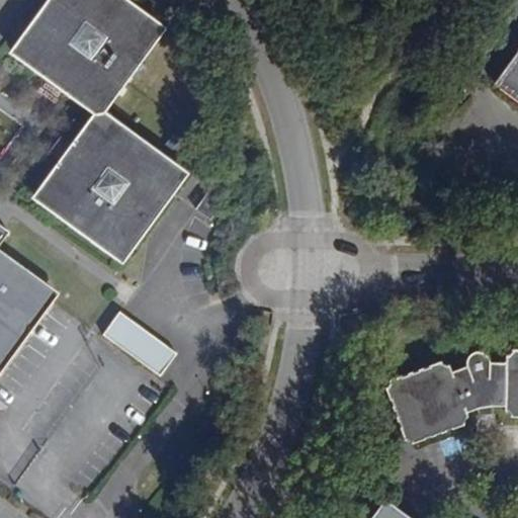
[(158,22),(126,0),(46,0),(12,47),(13,59),(91,114),(65,149),(71,153),(65,160),(60,156),(34,190),(35,201),(114,259),(128,257),(182,180),(181,168),(104,112),(161,34),(158,22)]
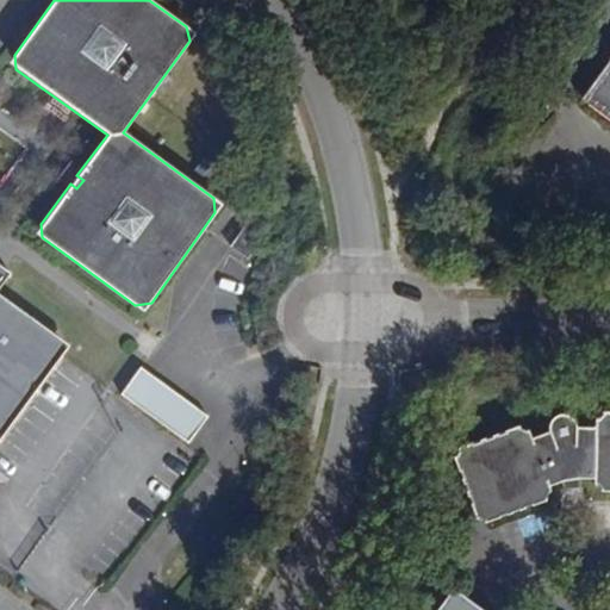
[(609,54),(586,87),(589,103),(609,117),(609,54)]
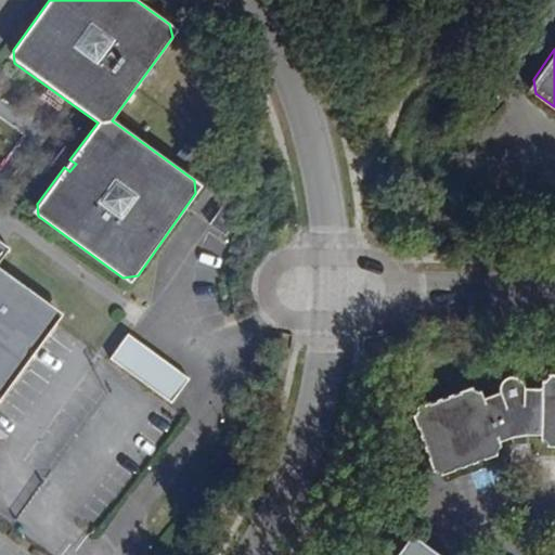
[(69,159),(64,167),(69,171),(76,164),(69,159)]
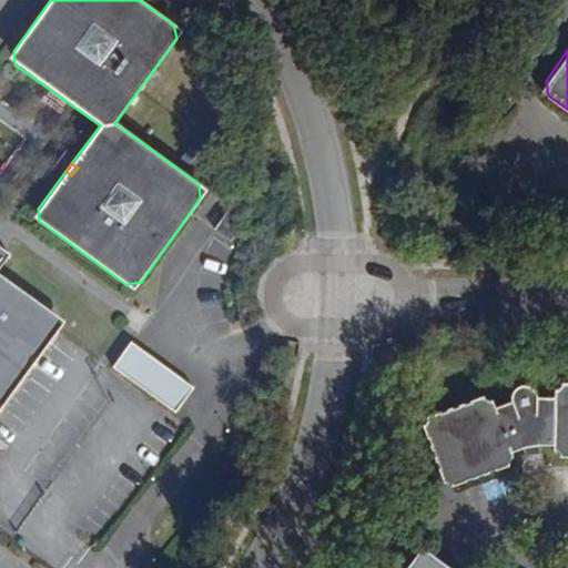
[(251,216),(232,204),(214,227),(231,240),(251,216)]
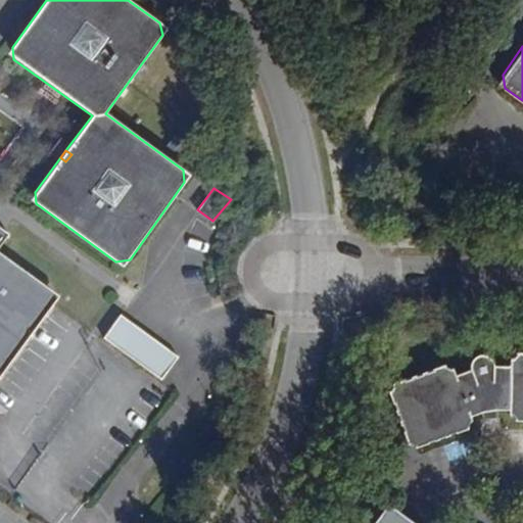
[(0,227),(0,239),(5,244),(11,235),(0,227)]
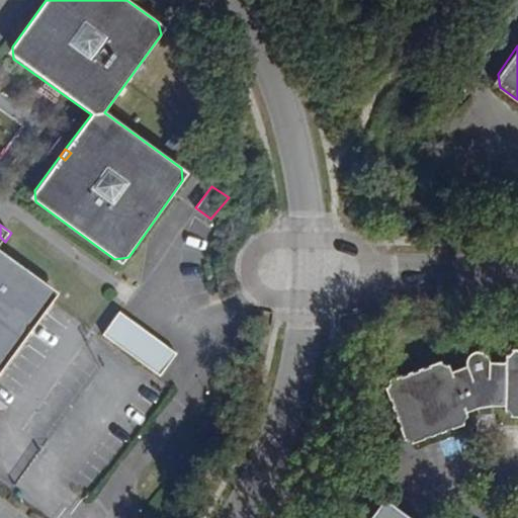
[(0,376),(55,301),(47,296),(52,288),(0,250),(0,248),(5,242),(0,237),(0,376)]
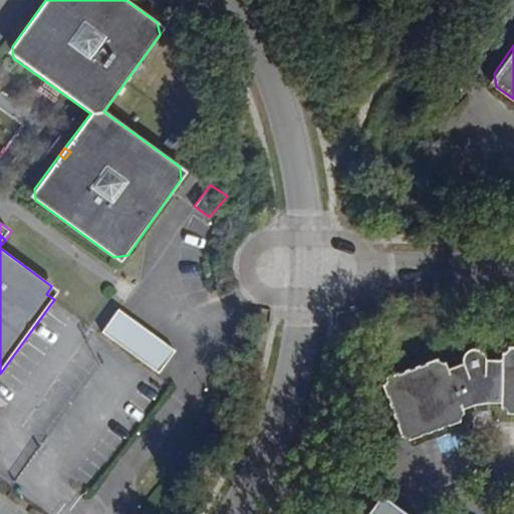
[(51,286),(46,294),(54,299),(59,293),(51,286)]
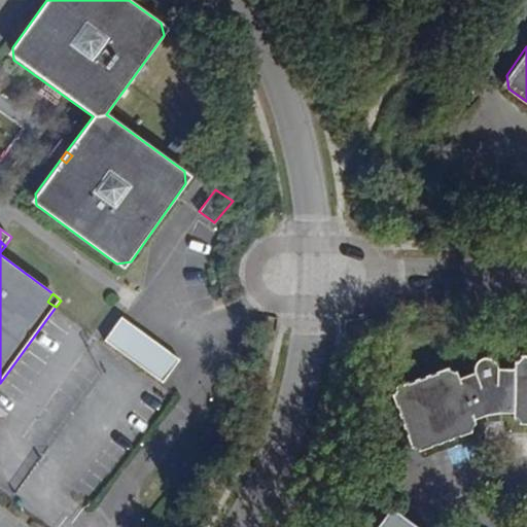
[(180,359),(121,317),(105,341),(164,382),(180,359)]
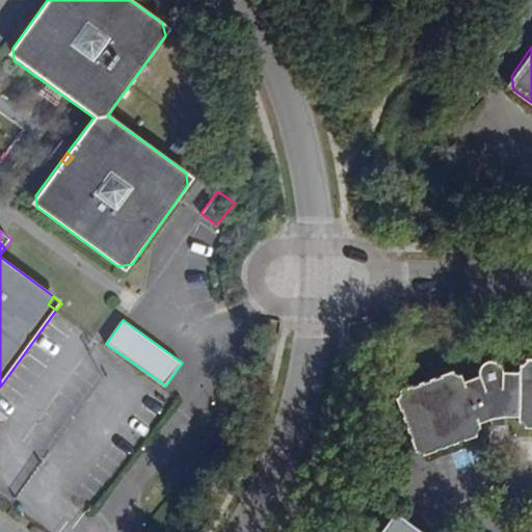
[(531,357),(524,358),(516,365),(516,373),(502,372),(477,378),(461,382),(460,377),(449,372),(397,390),(393,401),(411,450),(422,455),(471,439),(478,427),(477,424),(488,421),(490,427),(504,425),(504,417),(516,417),(515,422),(523,429),(531,428),(531,357)]
